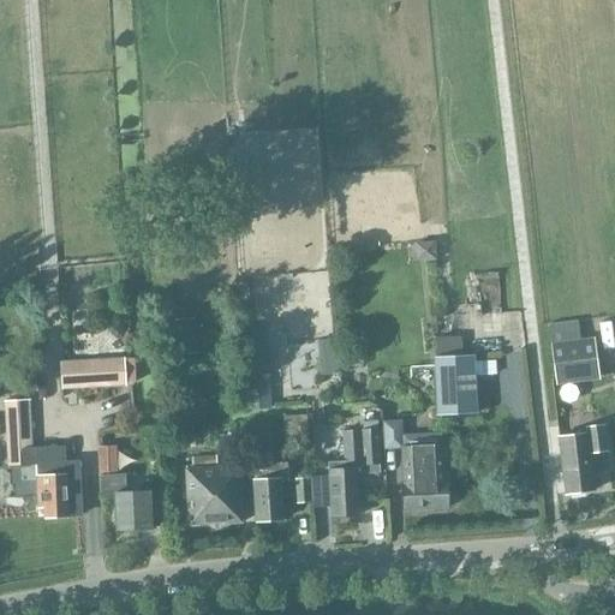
[(196,352),(193,318),(165,321),(167,354),(196,352)]
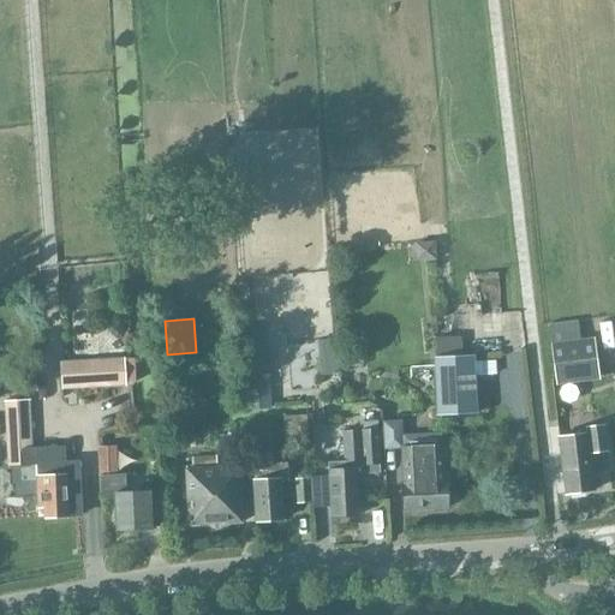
[(551,344),(555,378),(598,374),(595,339),(551,344)]
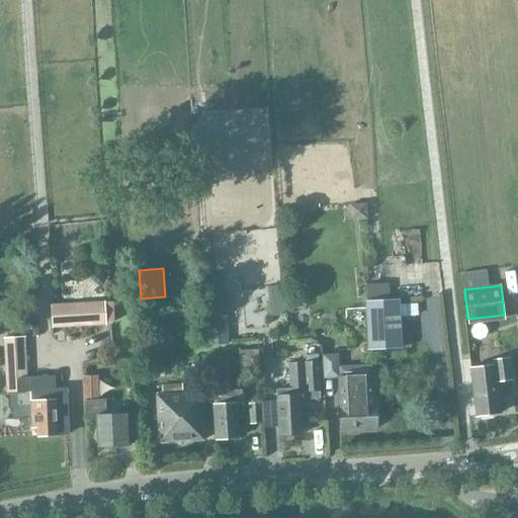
[(400,348),(398,300),(364,303),(367,350),(400,348)]
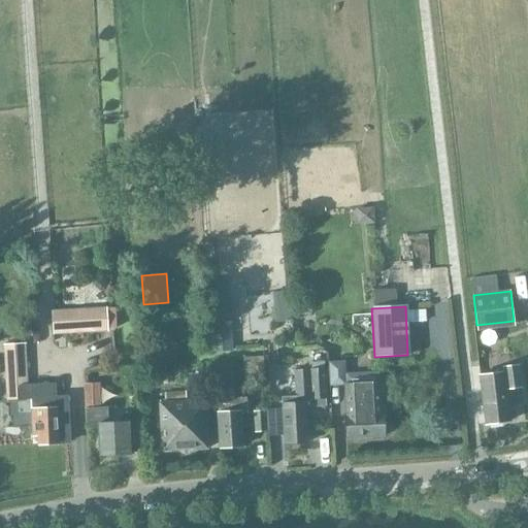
[(107,308),(53,311),(54,334),(108,331),(107,308)]
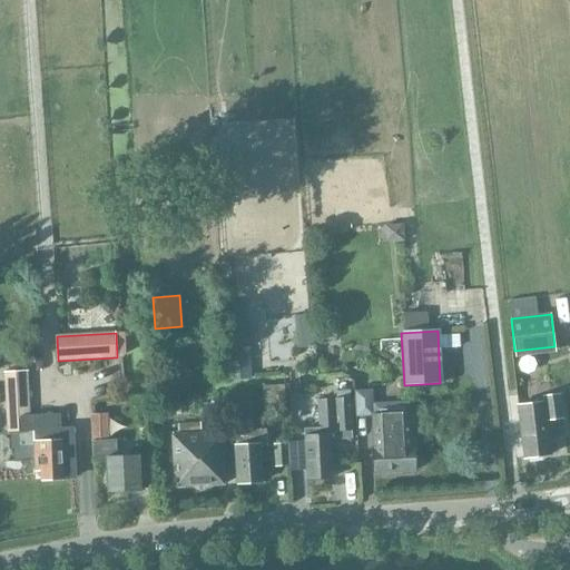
[(8,431),(35,430),(37,470),(42,470),(42,480),(62,479),(62,478),(76,478),(74,429),(61,429),(61,413),(31,414),(29,371),(6,372),(8,431)]
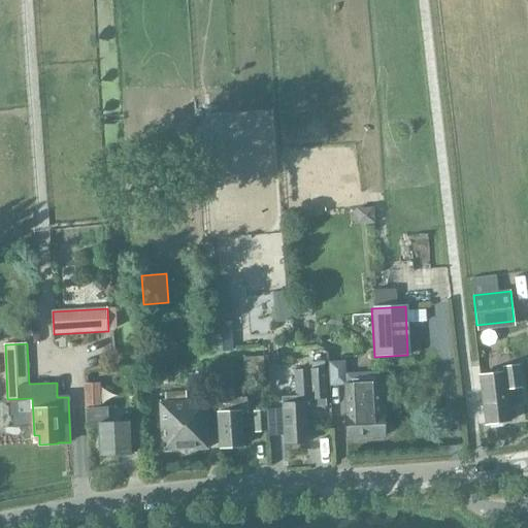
[(341,385),(342,359),(327,359),(327,385),(341,385)]
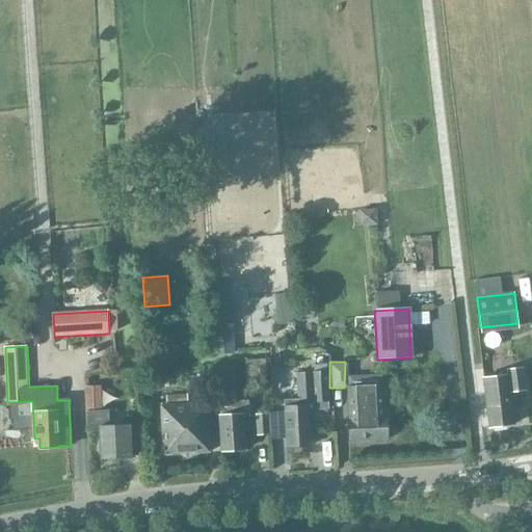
[(219,402),(222,451),(245,450),(243,414),(249,414),(248,400),(236,401),(234,368),(216,369),(218,402),(219,402)]
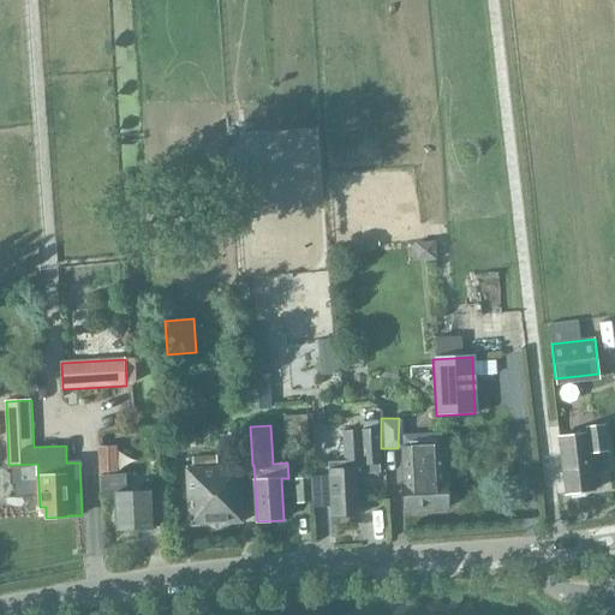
[(586,428),(587,433),(559,436),(567,494),(595,490),(590,454),(608,452),(604,425),(586,428)]
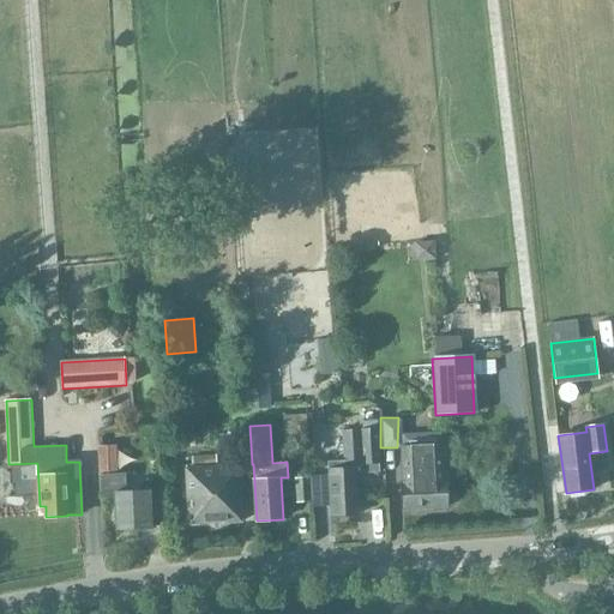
[(344,464),(329,464),(329,475),(331,516),(359,515),(355,465),(380,464),(378,428),(343,431),(344,464)]
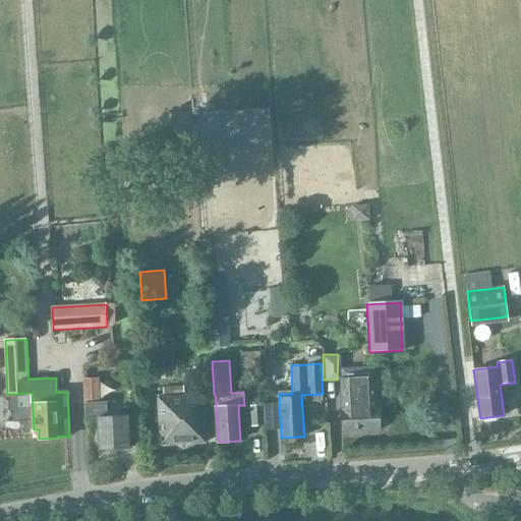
[(377,378),(341,380),(342,409),(341,409),(342,431),(380,429),(379,408),(377,378)]
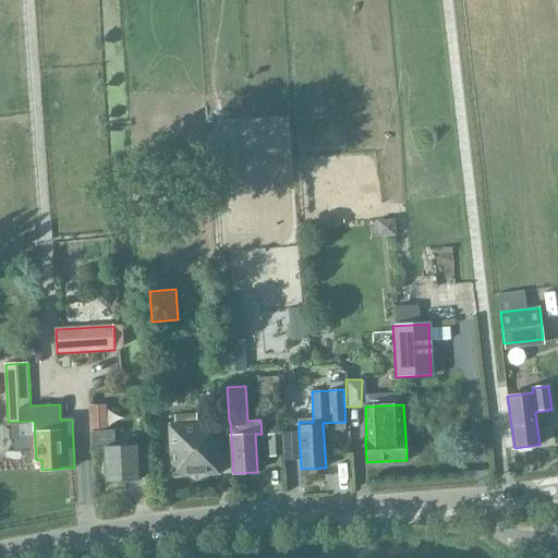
[(92,432),(106,431),(105,405),(91,407),(92,432)]
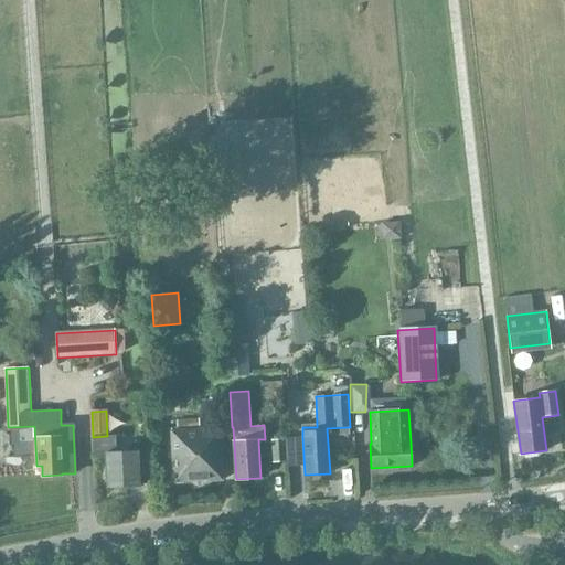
[(200,429),(200,417),(177,419),(178,430),(171,432),(174,483),(223,480),(220,432),(204,433),(204,429),(200,429)]
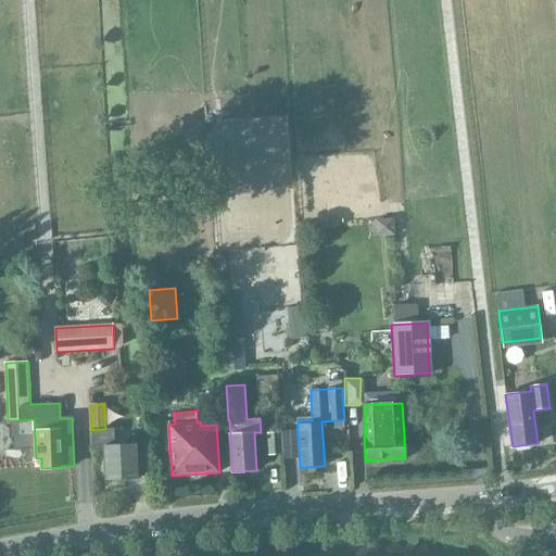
[(24,420),(4,421),(5,432),(24,431),(24,420)]
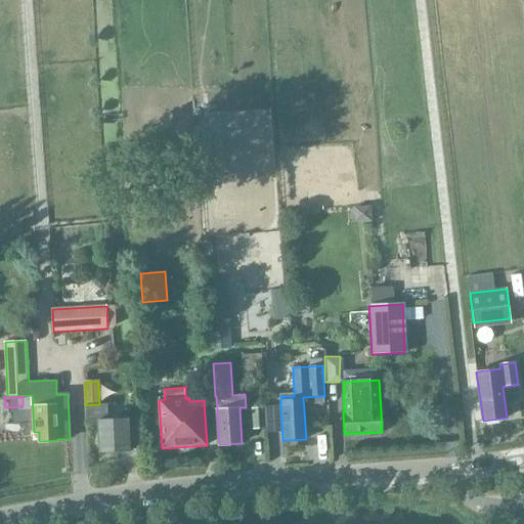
[(107,404),(86,405),(87,422),(99,421),(100,451),(129,450),(127,419),(108,420),(107,404)]
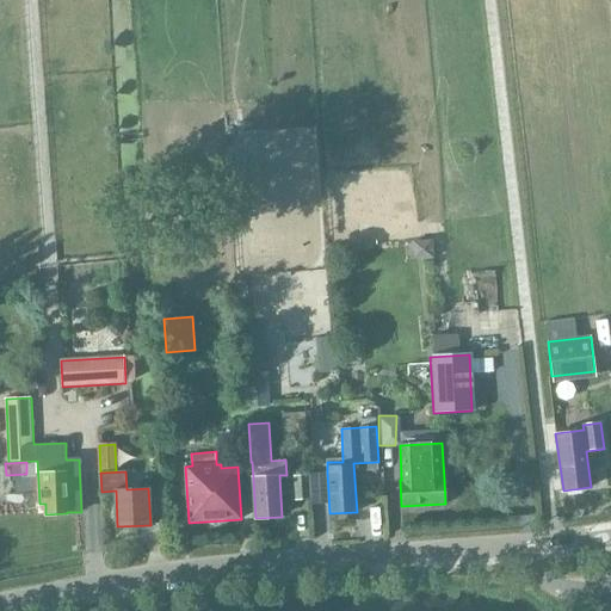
[(295,500),(308,499),(307,476),(294,476),(295,500)]
